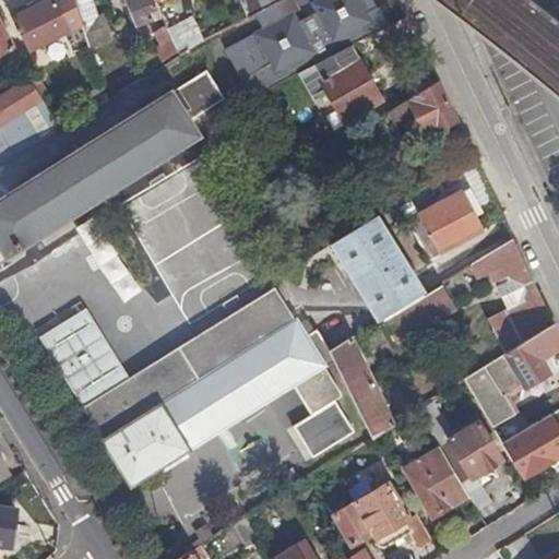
[(92,46),(84,24),(76,0),(48,0),(15,18),(34,50),(66,34),(74,51),(92,46)]
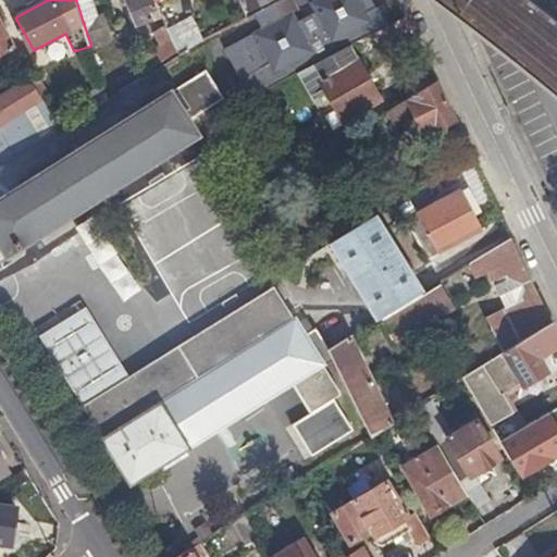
[(76,0),(84,24),(119,5),(116,0),(76,0)]
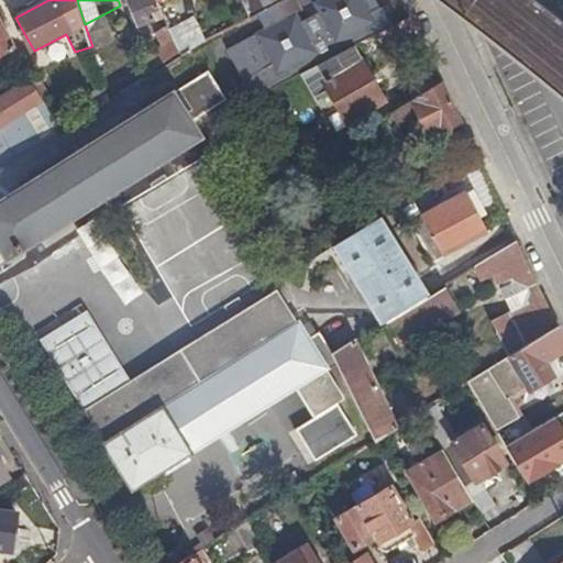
[(162,7),(158,0),(129,0),(141,29),(154,22),(151,11),(162,7)]
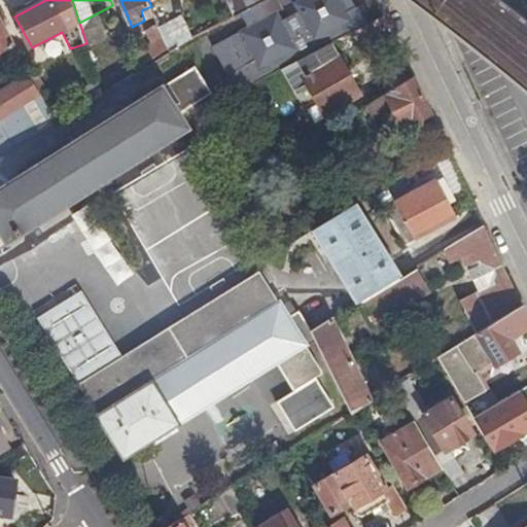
[(209,50),(235,97),(299,63),(335,44),(344,39),(338,28),(332,20),(344,13),(352,8),(347,0),(299,0),(300,2),(290,6),(294,13),(278,23),(273,14),(266,19),(261,10),(240,22),(244,31),(209,50)]
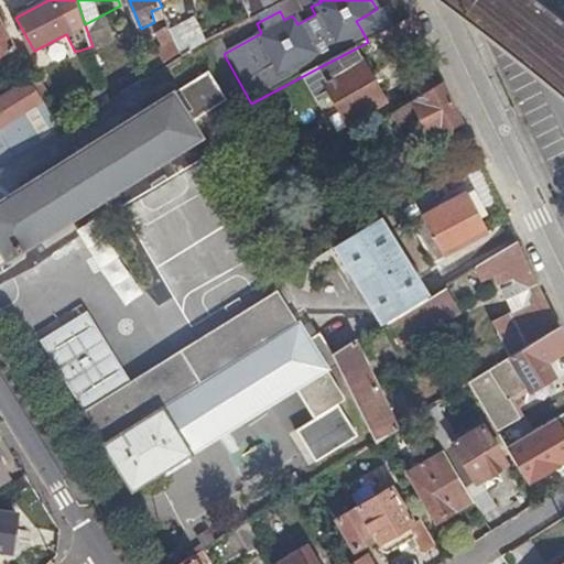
[(242,0),(250,19),(253,18),(277,6),(285,0),(262,0),(263,0),(262,0),(242,0)]
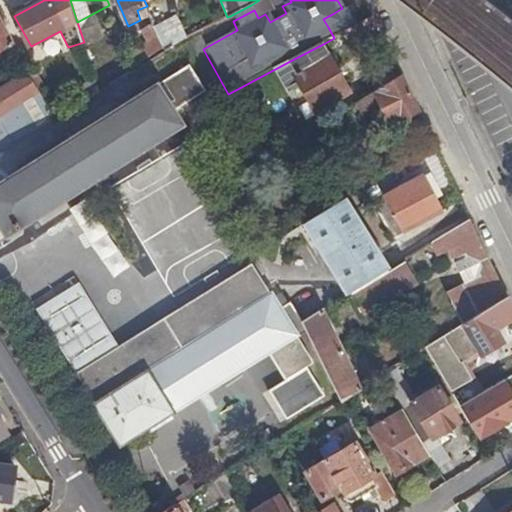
[(251,5),(230,16),(233,21),(254,10),(251,5)]
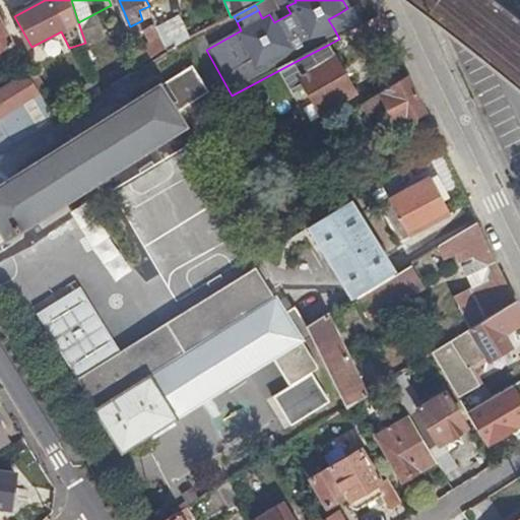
[(0,51),(16,43),(0,12),(0,51)]
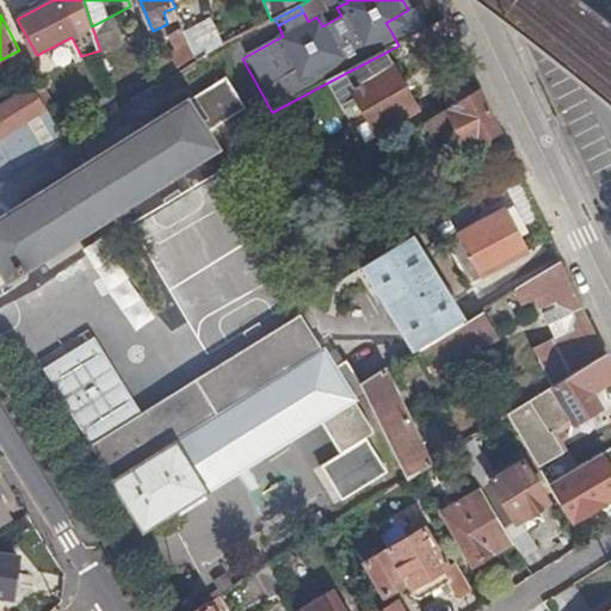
[(405,25),(399,16),(386,23),(392,32),(405,25)]
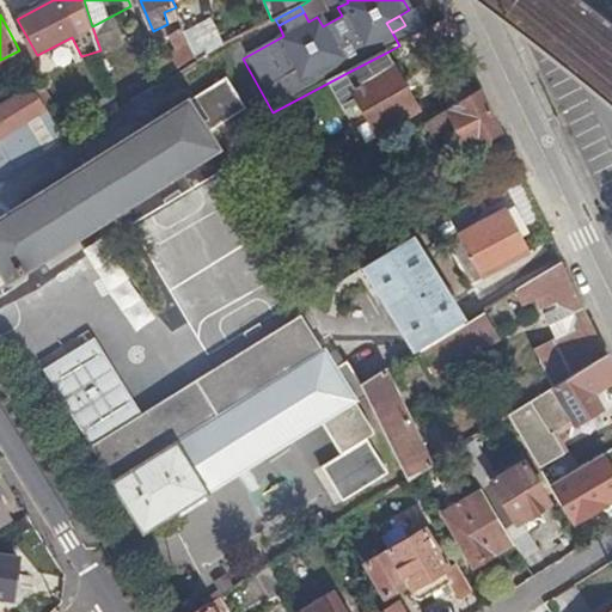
[(215,20),(185,30),(197,59),(206,53),(207,55),(224,46),(215,20)]
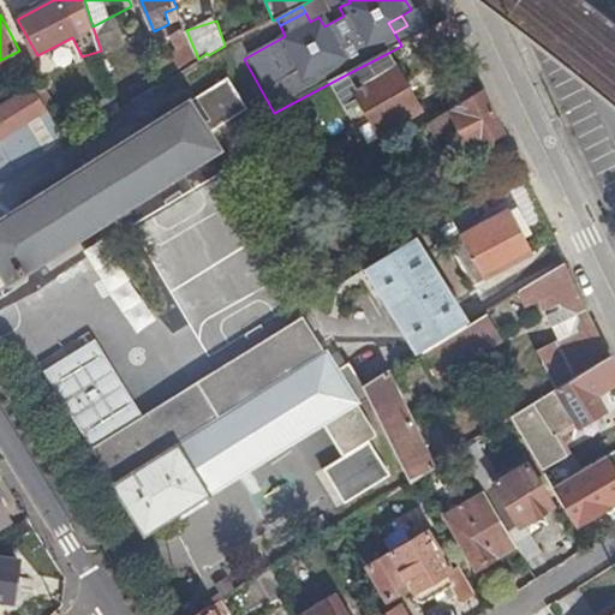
[(417,58),(455,37),(448,22),(408,42),(417,58)]
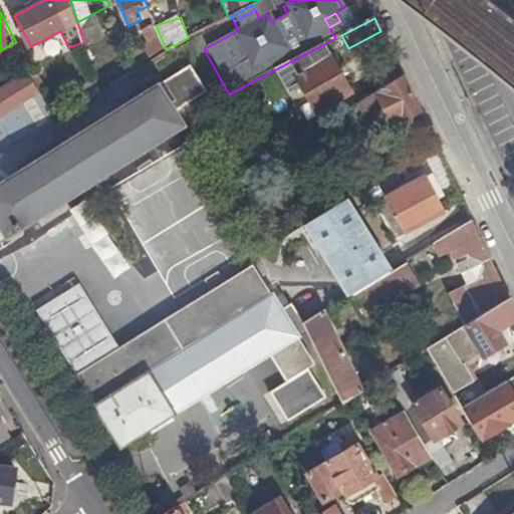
[(166,49),(156,25),(155,23),(145,28),(149,38),(151,42),(151,41),(159,53),(166,49)]
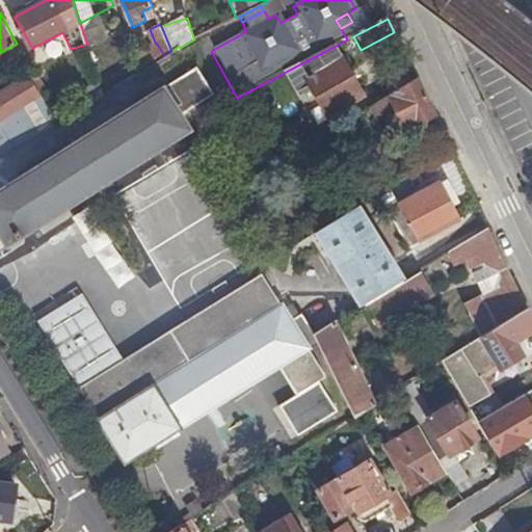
[(145,50),(153,62),(164,55),(156,43),(156,44),(145,50)]
